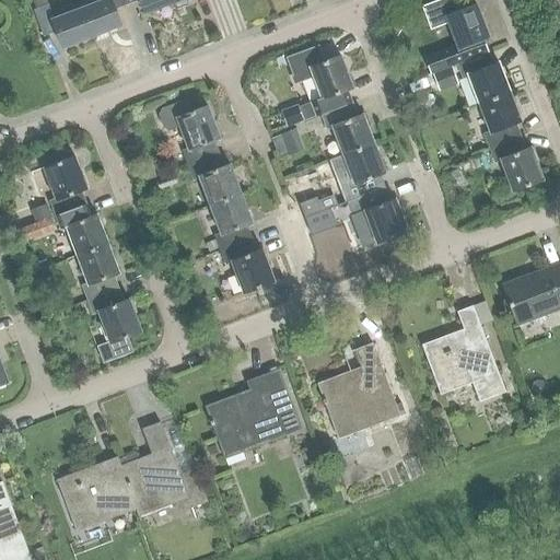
[(31,0),(35,9),(48,4),(46,0),(31,0)]
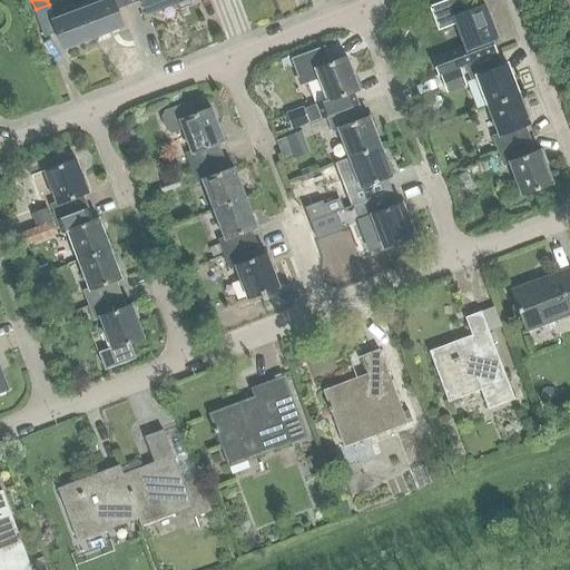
[(116,8),(129,2),(127,0),(102,0),(82,8),(94,37),(123,26),(116,8)]
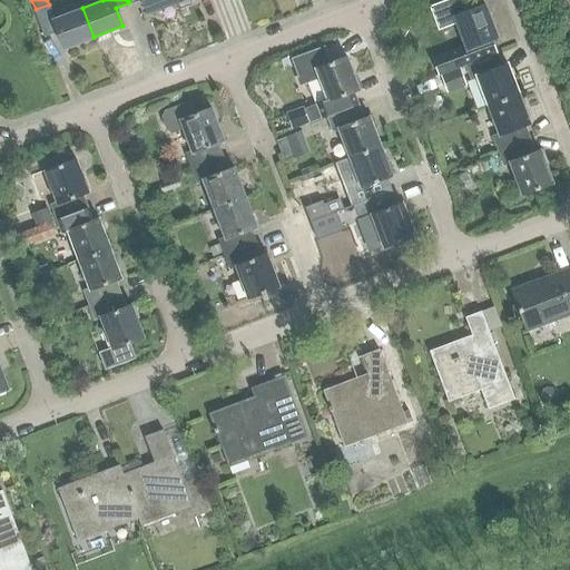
[(127,0),(129,2),(135,0),(141,0),(147,13),(177,1),(176,0),(127,0)]
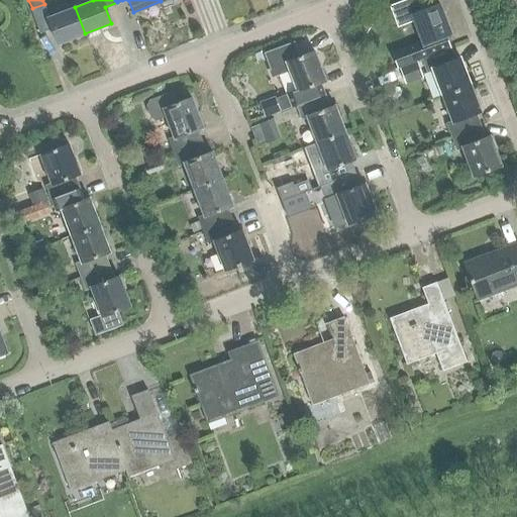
[(420,39),(390,52),(396,68),(415,61),(421,59),(449,48),(445,36),(450,33),(439,3),(424,9),(421,0),(401,0),(389,5),(397,26),(413,20),(420,39)]
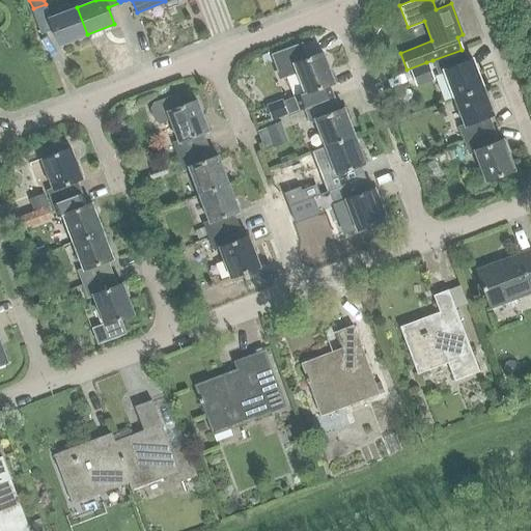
[(59,46),(87,34),(77,7),(51,18),(46,4),(32,9),(40,33),(52,28),(59,46)]
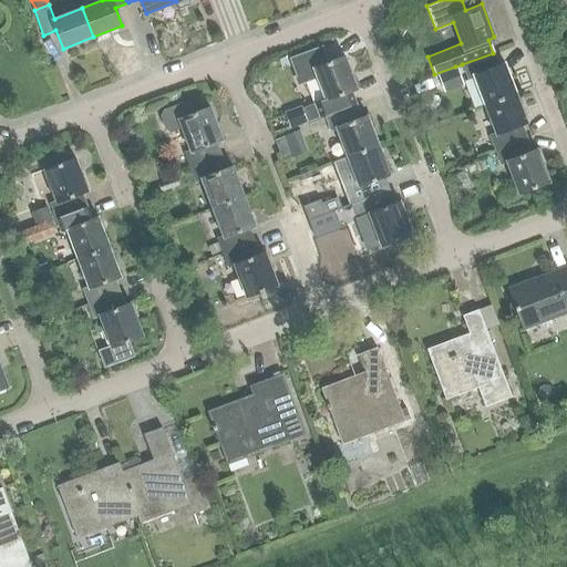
[(319,117),(323,115),(356,103),(350,91),(357,89),(344,55),(329,61),(323,45),(289,58),(299,83),(316,76),(325,99),(313,103),(319,117)]
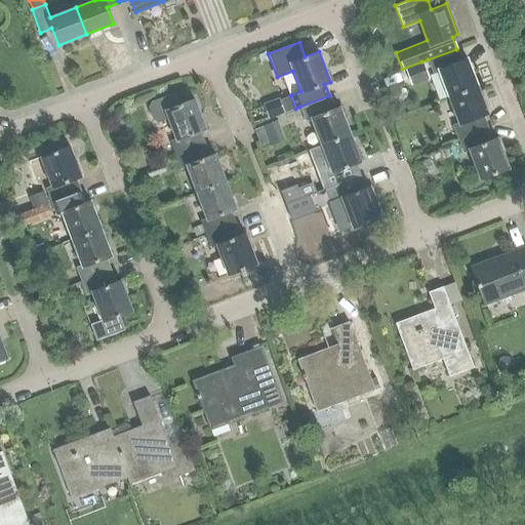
[(460,61),(456,49),(428,59),(433,73),(438,71),(448,96),(477,85),(467,58),(460,61)]
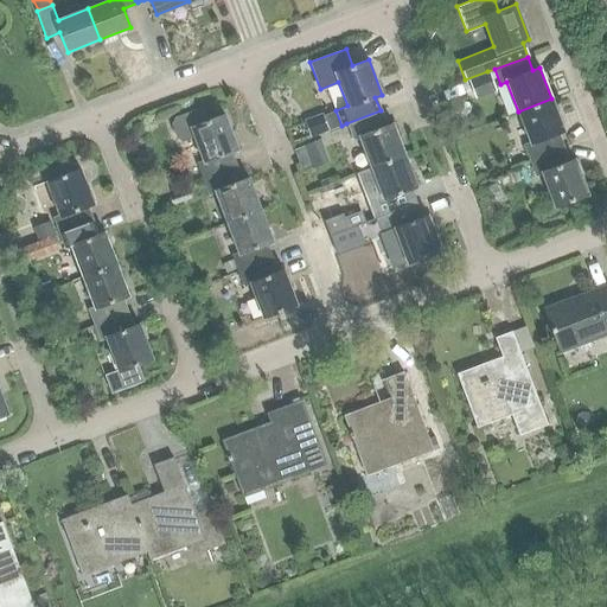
[(494,90),(487,71),(465,80),(466,81),(467,81),(474,98),(494,90)]
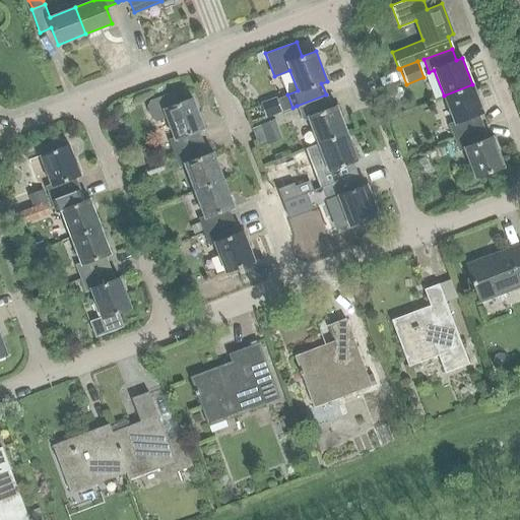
[(448,124),(453,137),(481,126),(477,115),(482,113),(472,84),(444,95),(454,122),(448,124)]
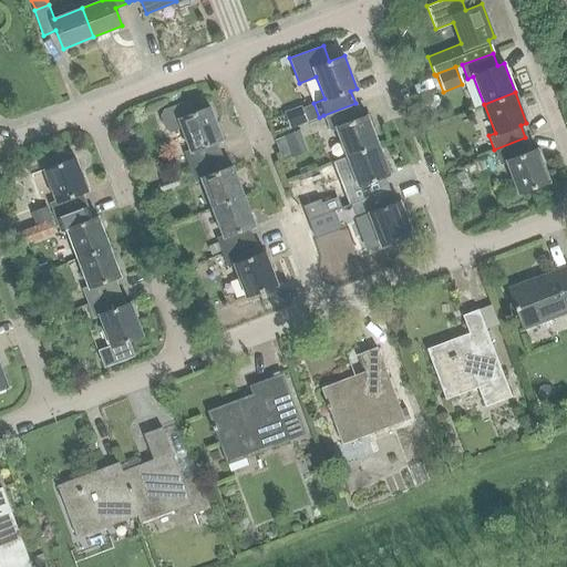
[(209,106),(193,113),(188,101),(163,110),(161,116),(165,129),(171,132),(182,127),(191,150),(184,152),(189,166),(219,155),(215,143),(222,140),(209,106)]
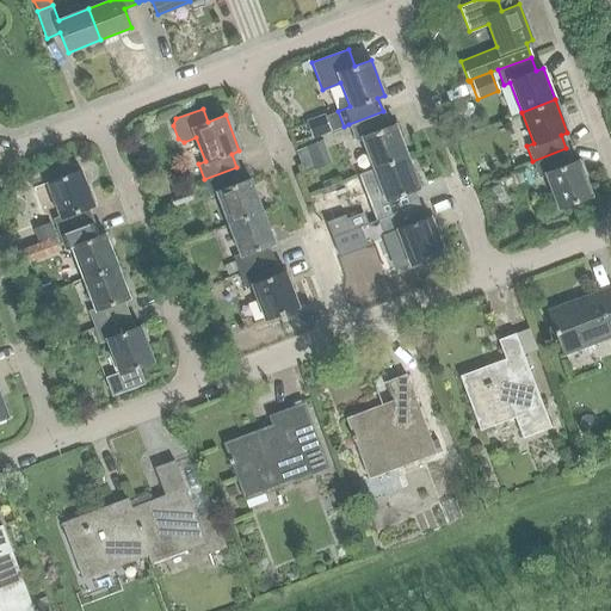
[(383,111),(349,124),(355,140),(362,137),(374,170),(407,156),(395,123),(388,125),(383,111)]
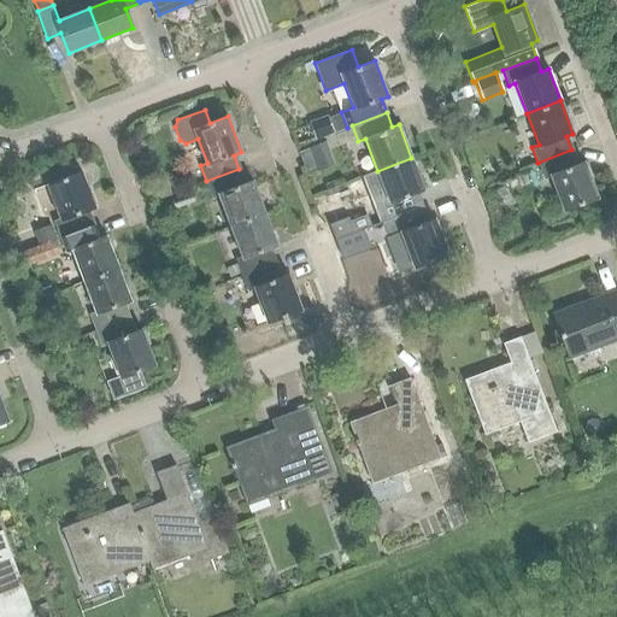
[(328,115),(309,123),(315,139),(334,131),(335,134),(347,129),(341,113),(329,118),(328,115)]
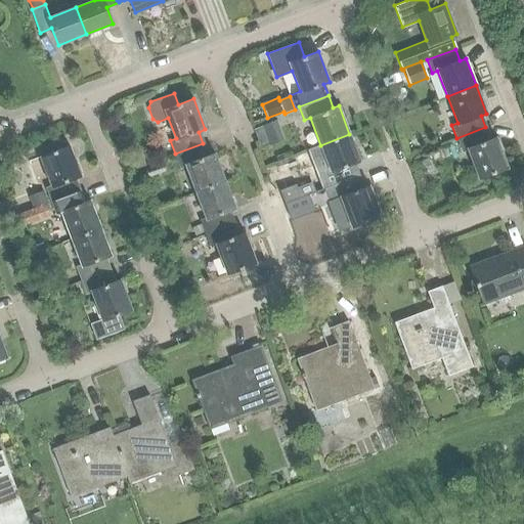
[(280,120),(262,126),(269,147),(288,141),(280,120)]
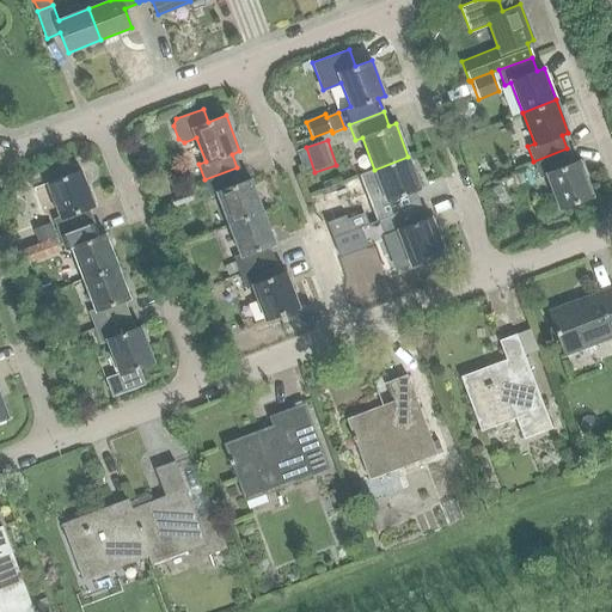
[(573,164),(567,148),(533,161),(539,178),(545,176),(558,209),(592,197),(579,161),(573,164)]
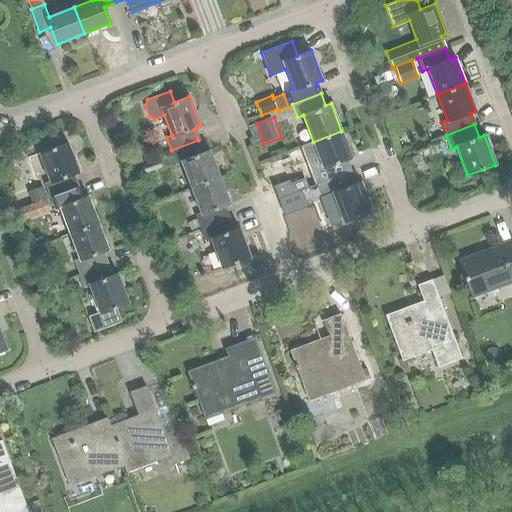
[(351,158),(341,131),(313,142),(322,167),(317,169),(322,182),(350,171),(346,160),(351,158)]
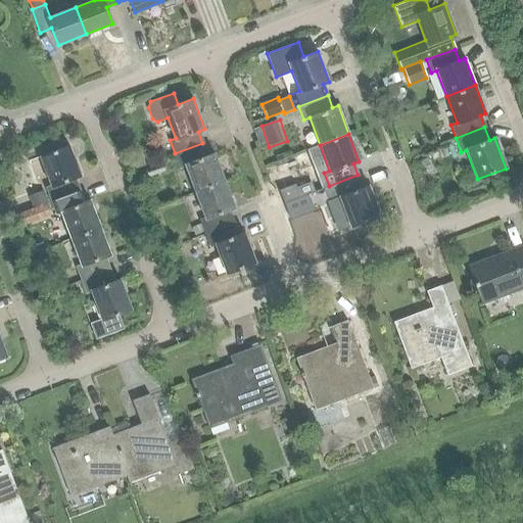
[(202,143),(175,153),(180,167),(185,164),(195,191),(224,180),(214,153),(206,155),(202,143)]
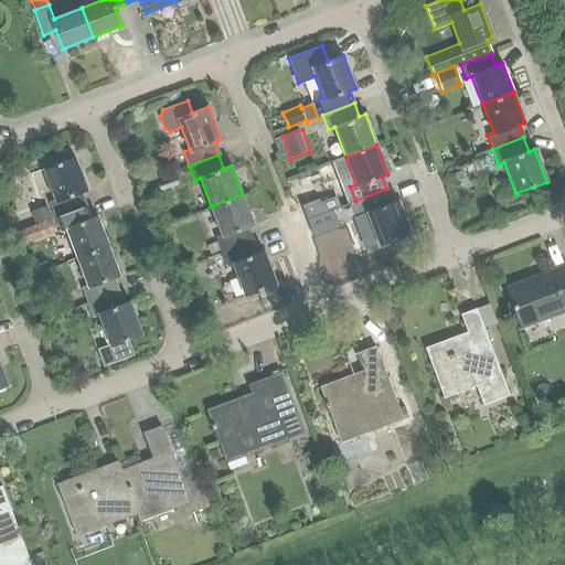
[(54,216),(84,204),(80,192),(85,190),(73,157),(43,169),(55,201),(49,203),(54,216)]
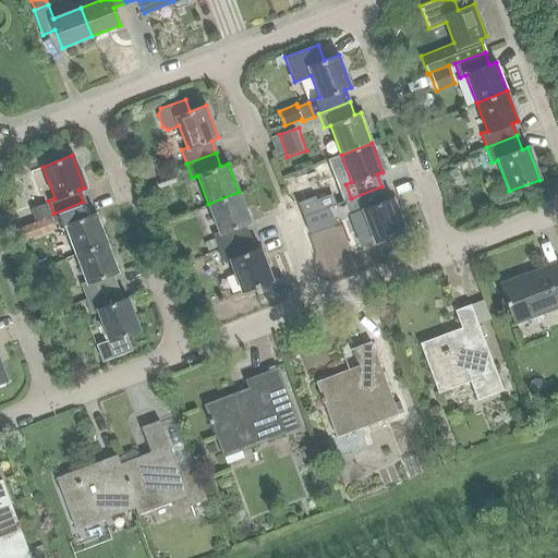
[(150,178),(145,161),(131,167),(137,183),(150,178)]
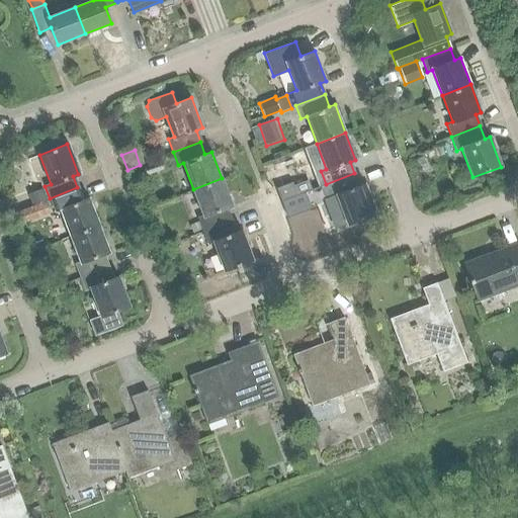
[(276,158),(287,178),(304,170),(293,150),(276,158)]
